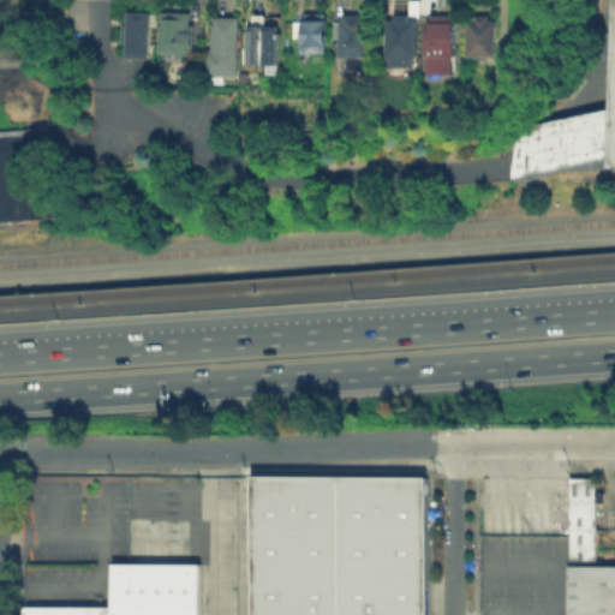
[(614,0),(614,166),(605,166),(513,177),(513,167),(518,126),(587,112),(607,108),(608,0),(614,0)]
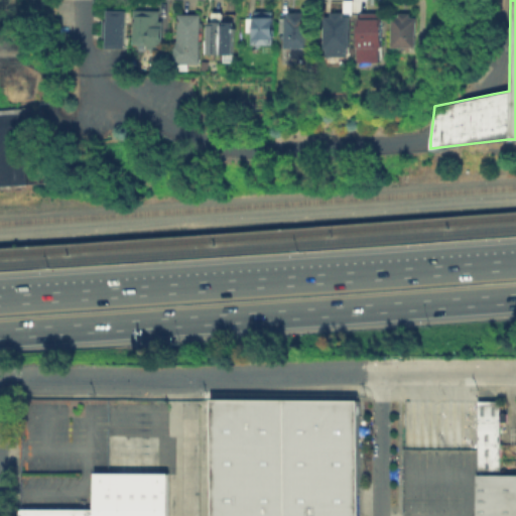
[(140,46),(140,11),(167,11),(167,51),(154,50),(154,46),(140,46)]
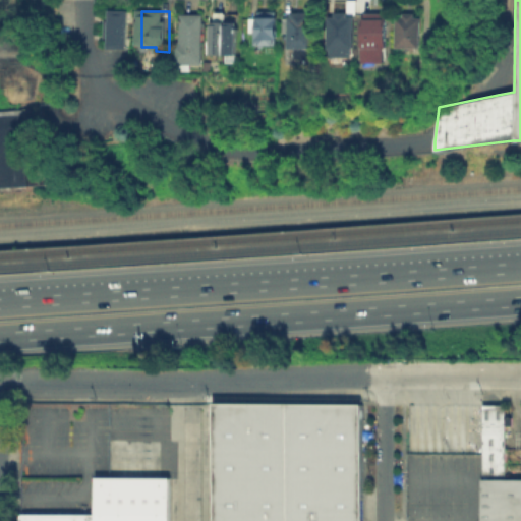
[(115,50),(115,12),(134,12),(134,50),(115,50)]
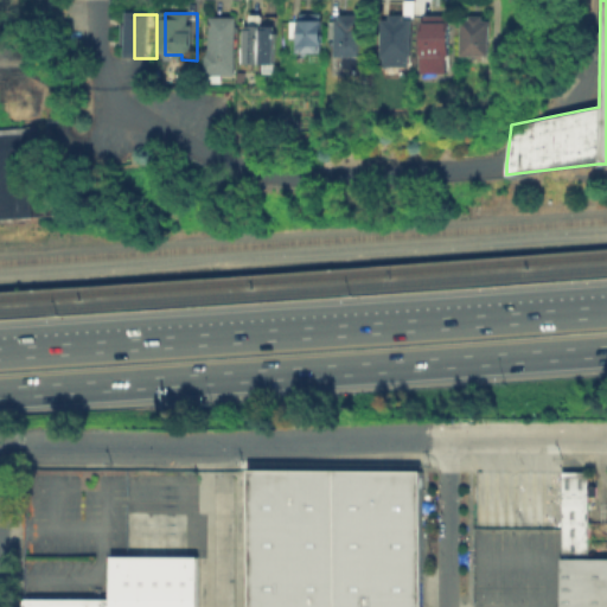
[(347,56),(347,14),(372,16),(372,57),(347,56)]
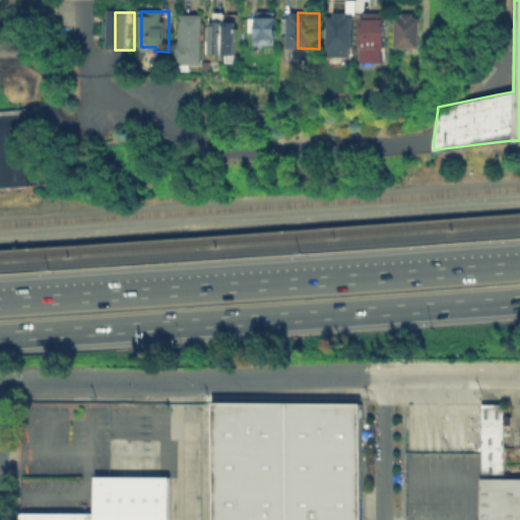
[(338,56),(339,15),(355,15),(355,56),(338,56)]
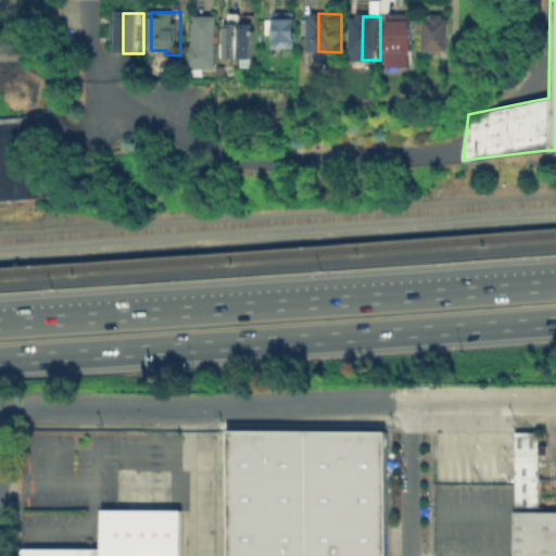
[(418,16),(418,70),(395,70),(395,16),(418,16)]
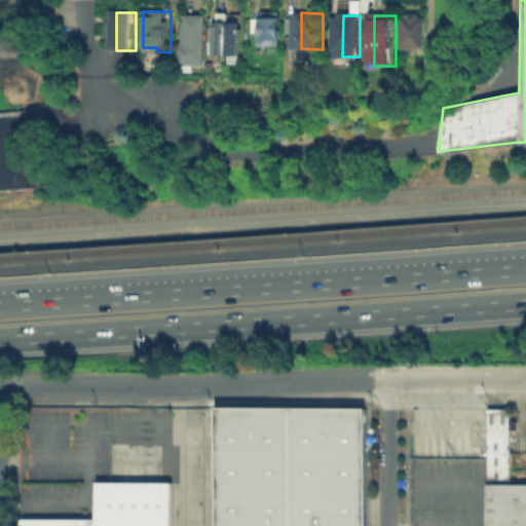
[(184,17),(211,17),(211,66),(202,66),(202,72),(184,71),(184,17)]
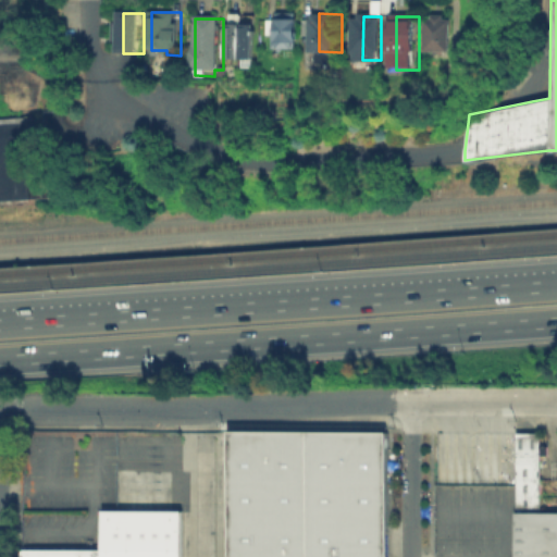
[(454,20),(454,54),(431,54),(431,20),(454,20)]
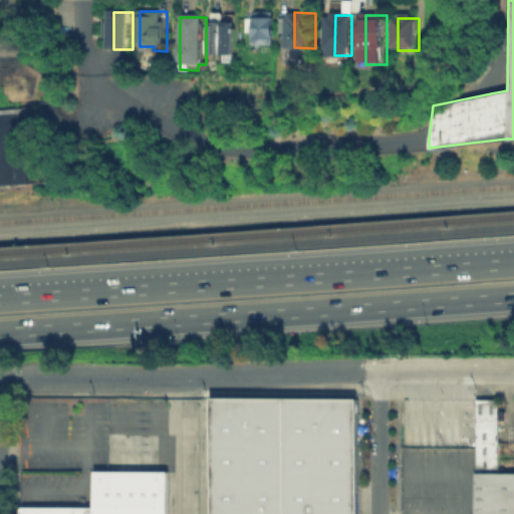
[(278,21),(278,44),(260,44),(260,20),(278,21)]
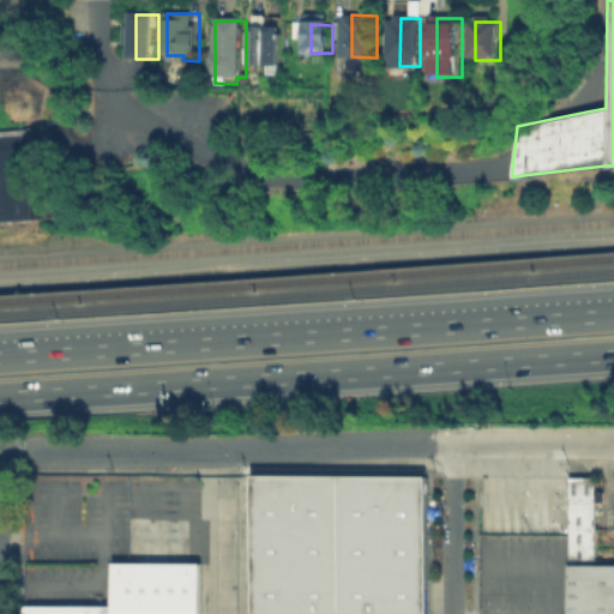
[(259,30),(287,30),(287,65),(259,65),(259,30)]
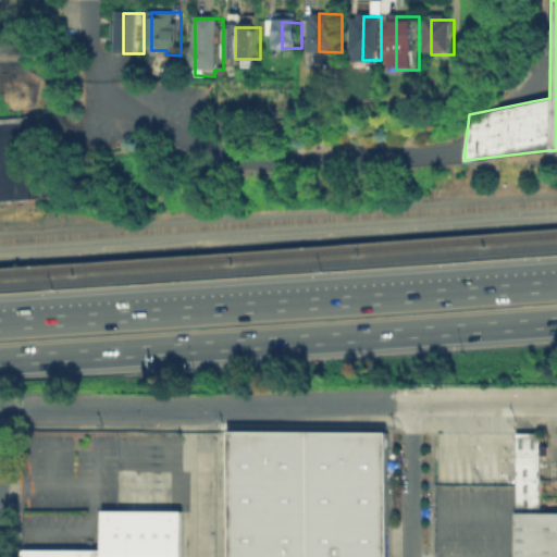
[(226,556),(384,556),(385,431),(227,431),(226,556)]
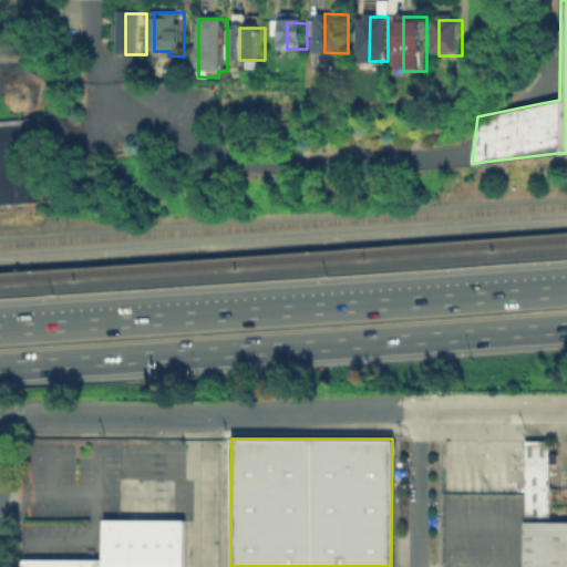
[(183,566),(184,528),(184,519),(102,518),(102,559),(21,558),(20,566),(183,566)]
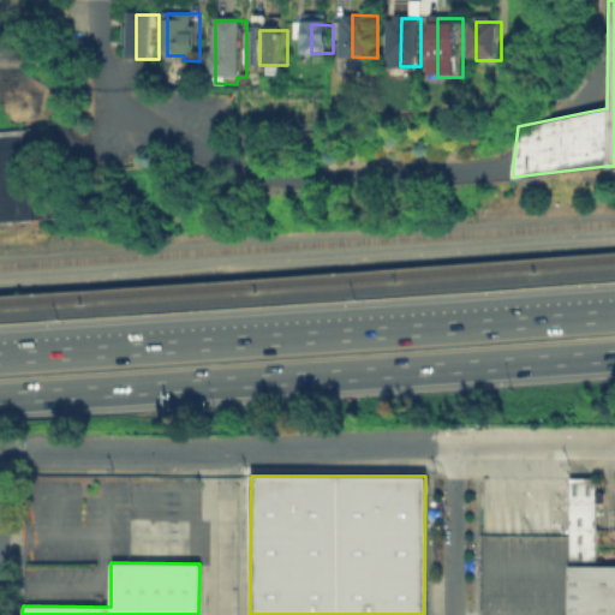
[(568,614),(568,572),(614,571),(614,614),(568,614)]
